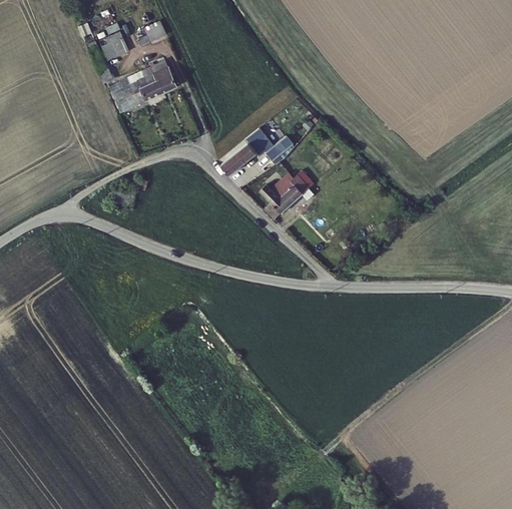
[(115,14),(104,19),(107,26),(118,22),(115,14)]
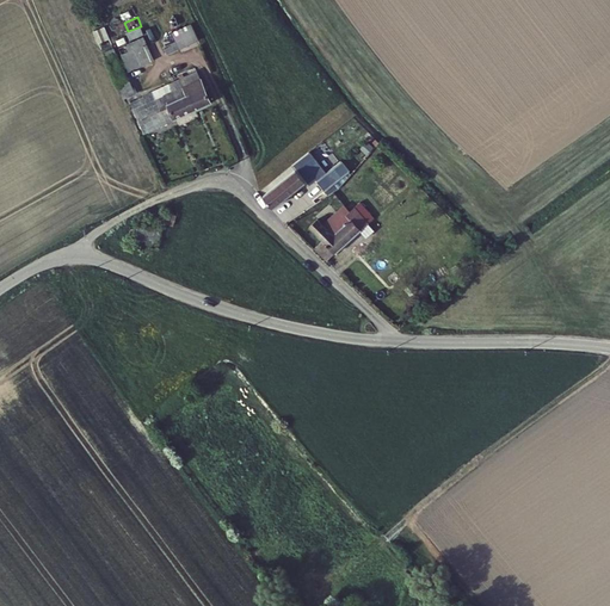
[(195,43),(189,26),(172,33),(176,42),(162,48),(166,55),(195,43)]
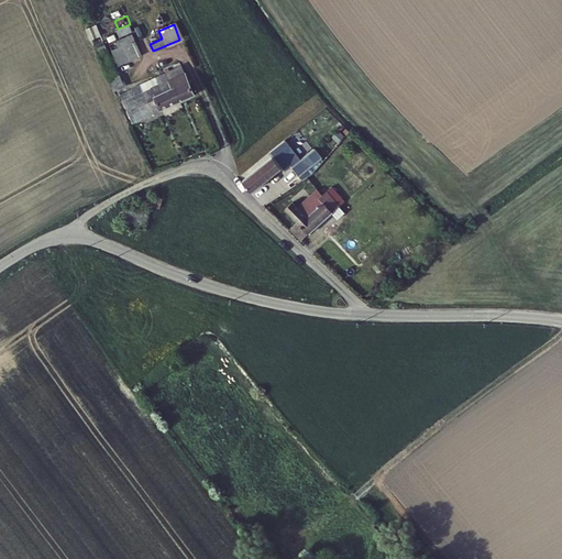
[(128,28),(114,32),(117,39),(130,33),(128,28)]
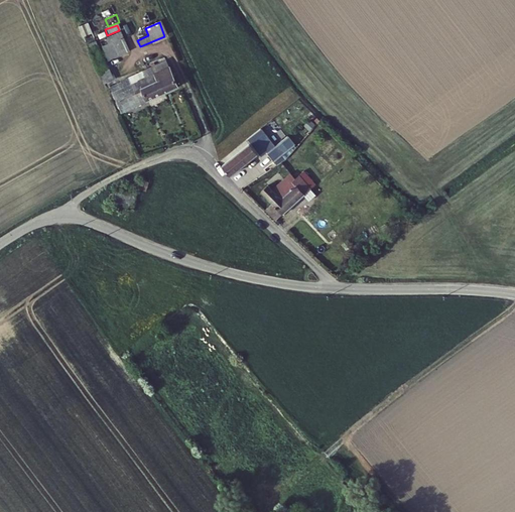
[(98,32),(100,37),(107,35),(105,29),(98,32)]
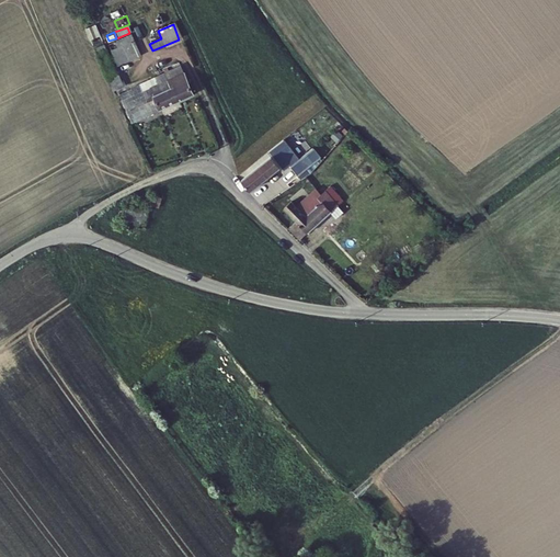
[(139,56),(129,33),(116,38),(126,61),(139,56)]
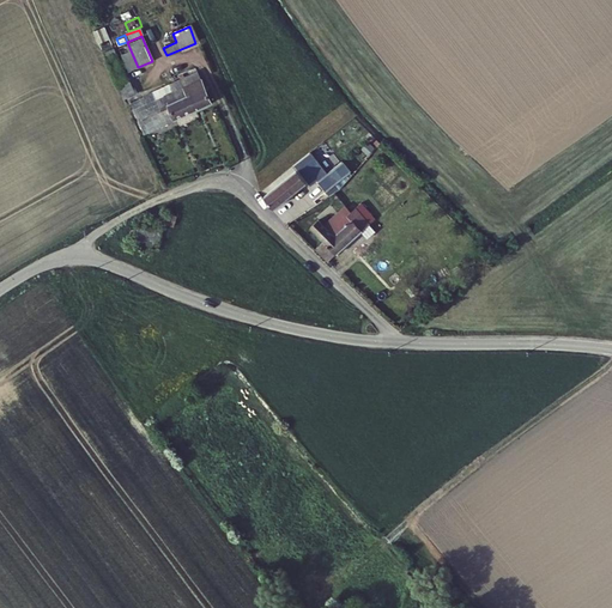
[(138,67),(127,42),(119,44),(129,71),(138,67)]
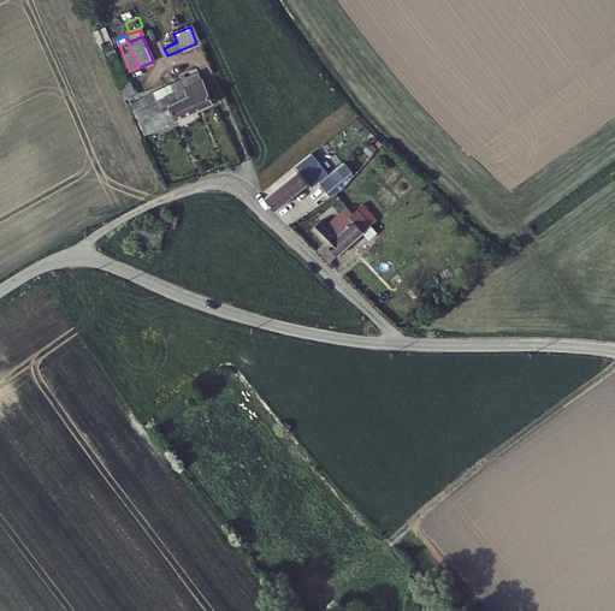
[(126,72),(114,77),(124,99),(135,94),(126,72)]
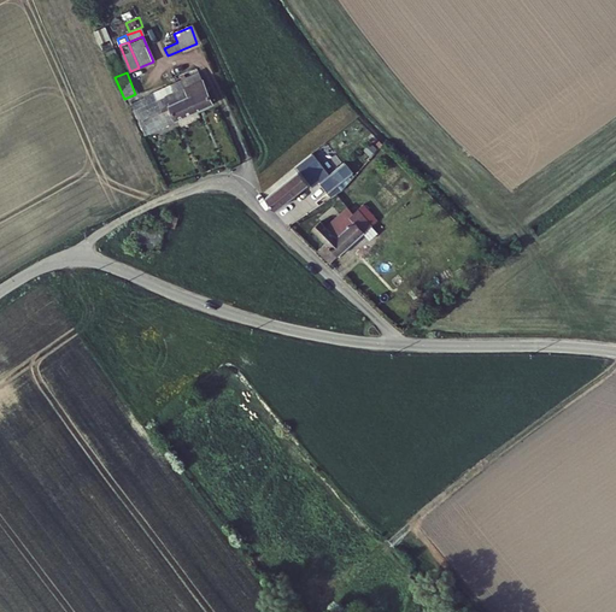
[(187,94),(194,111),(215,101),(201,72),(171,86),(175,93),(170,94),(172,100),(187,94)]
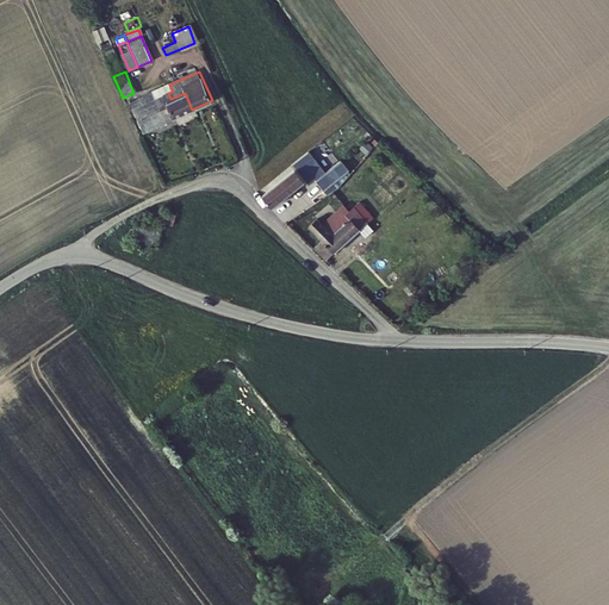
[(167,107),(172,118),(192,110),(185,93),(171,99),(168,93),(161,97),(159,88),(149,92),(156,111),(167,107)]
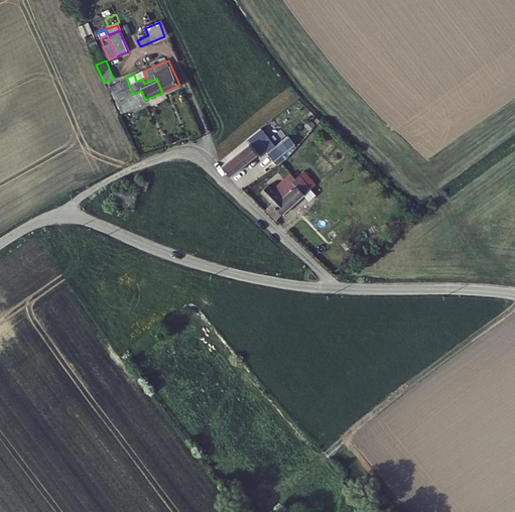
[(126,78),(120,80),(120,82),(108,87),(119,112),(145,100),(141,91),(132,94),(126,78)]
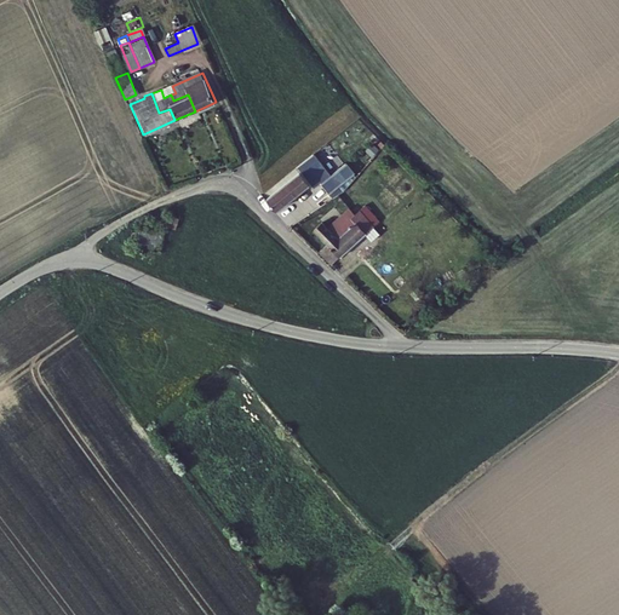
[(273,196),(284,210),(315,183),(319,187),(326,180),(336,191),(359,170),(350,159),(334,172),(317,150),(301,165),(304,170),(273,196)]
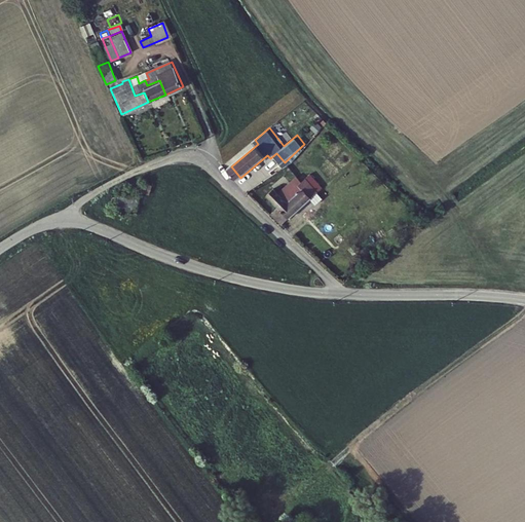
[(285,221),(313,195),(319,201),(326,195),(310,177),(305,181),(302,178),(296,184),(292,179),(288,183),(290,184),(282,191),(277,186),(270,191),(279,204),(272,210),(279,217),(285,221)]
